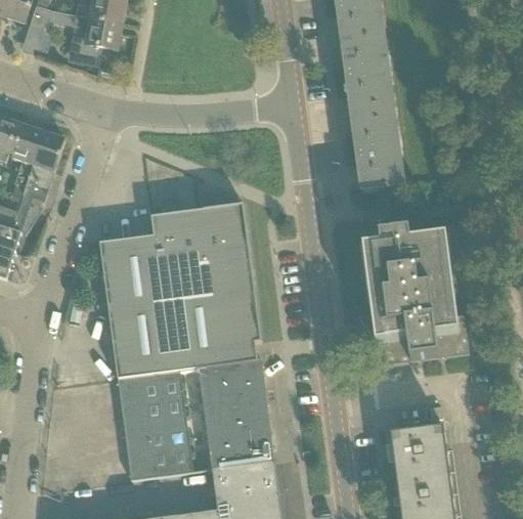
[(2,0),(0,6),(0,12),(24,20),(30,0),(2,0)]
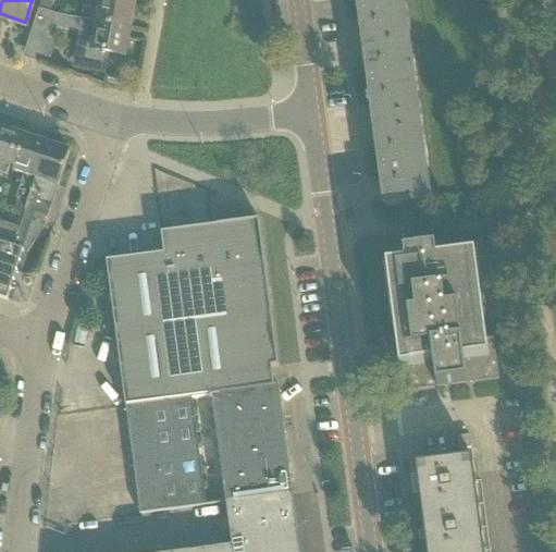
[(83,3),(81,14),(130,23),(133,0),(98,0),(97,5),(83,3)]
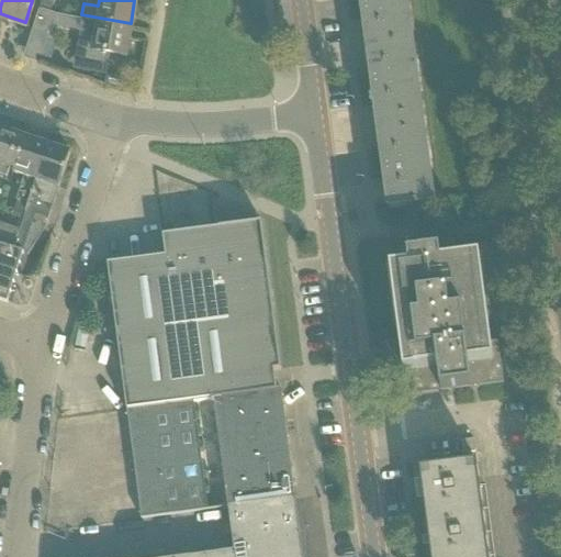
[(360,0),(362,13),(367,12),(368,24),(365,24),(369,59),(372,59),(374,71),(370,71),(384,173),(388,173),(390,185),(385,185),(388,203),(432,198),(405,0),(360,0)]
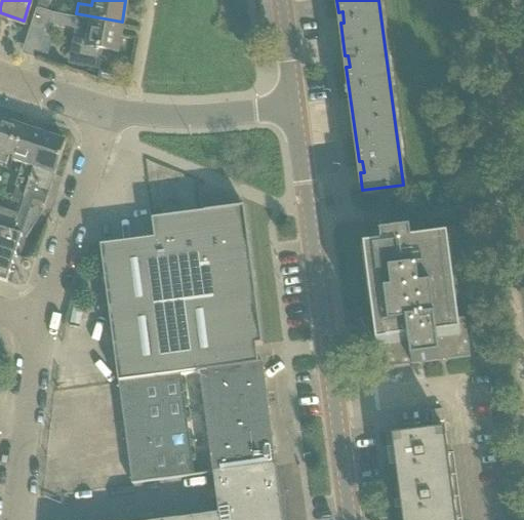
[(35,3),(29,23),(44,28),(46,20),(77,26),(72,55),(92,60),(95,44),(99,45),(117,48),(122,22),(76,13),(50,8),(46,7),(35,3)]
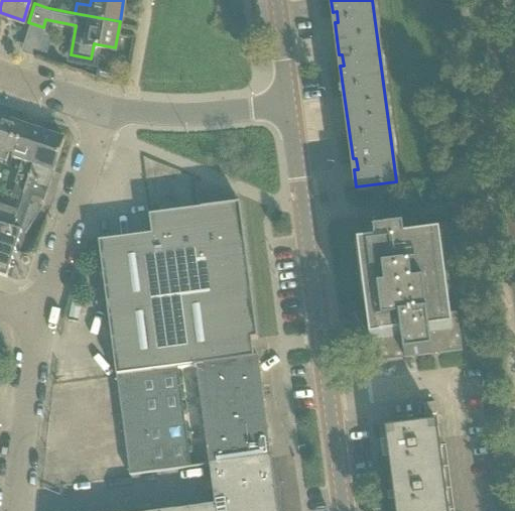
[(7,153),(11,154),(22,122),(0,114),(0,155),(5,158),(7,153)]
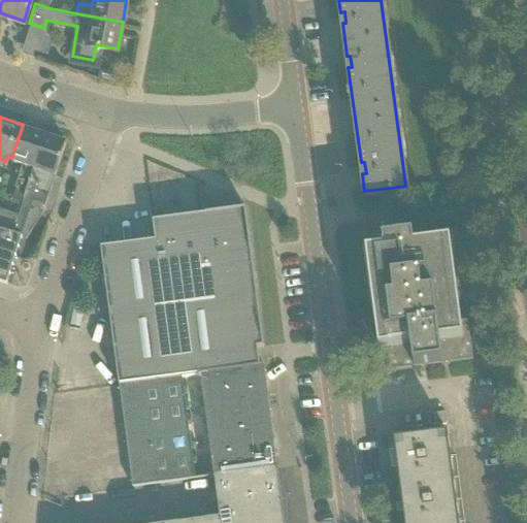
[(23,125),(11,158),(22,162),(14,184),(23,187),(26,188),(44,132),(23,125)]
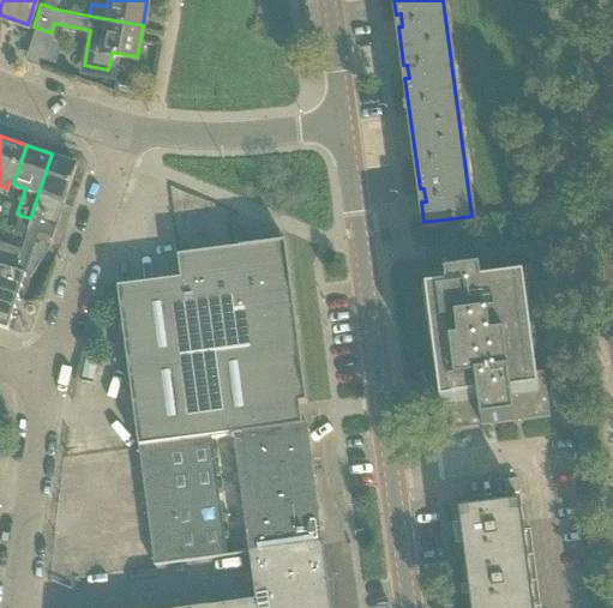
[(20,248),(13,269),(24,272),(25,271),(24,271),(38,226),(53,230),(76,162),(52,154),(30,218),(20,248)]
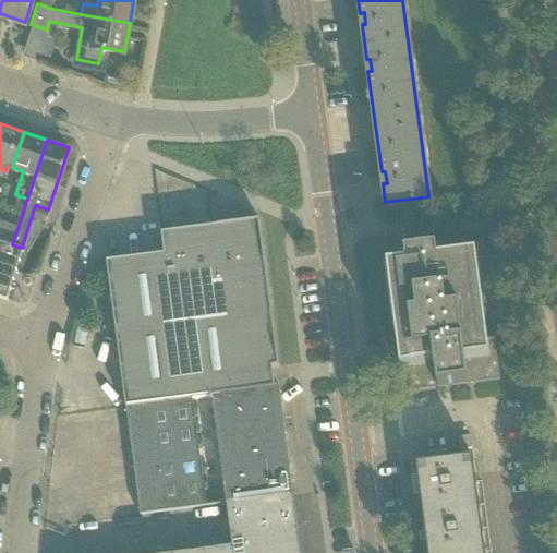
[(105,257),(124,400),(274,382),(270,362),(277,361),(258,217),(256,217),(240,219),(240,218),(238,218),(238,223),(220,225),(220,220),(218,221),(218,223),(160,230),(162,250),(105,257)]
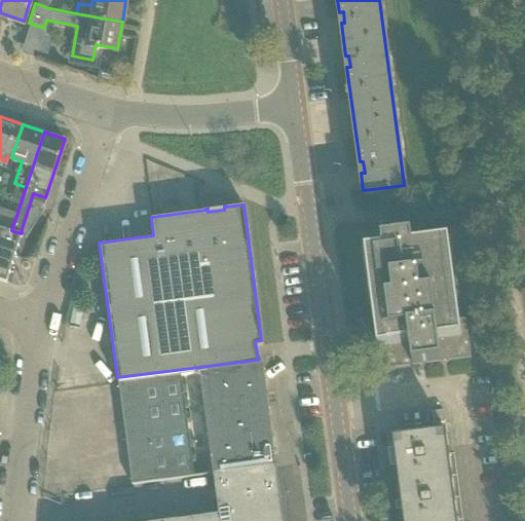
[(0,225),(11,230),(17,213),(16,213),(15,213),(9,211),(0,207),(0,225)]
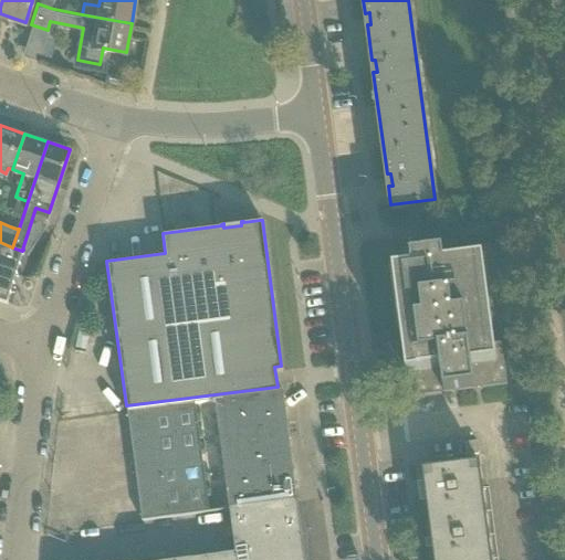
[(0,297),(7,300),(22,251),(12,247),(0,242),(0,297)]
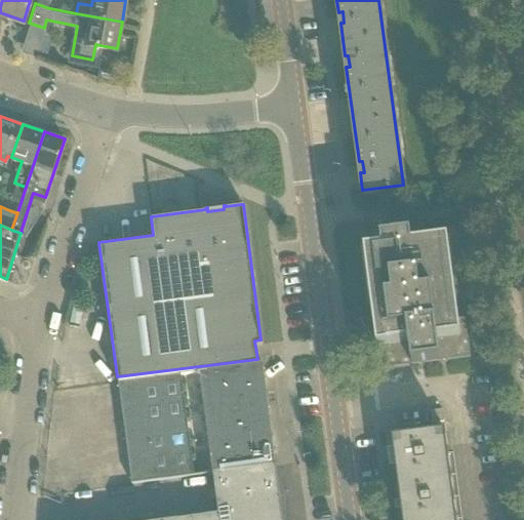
[(380,243),(364,245),(371,303),(373,311),(377,343),(380,343),(384,360),(409,356),(410,360),(430,358),(452,355),(465,354),(469,353),(469,349),(464,314),(455,315),(448,261),(445,236),(445,235),(410,239),(409,229),(378,232),(380,243)]
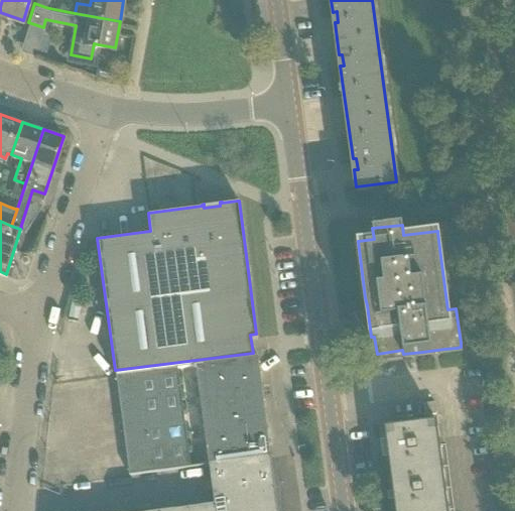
[(98,305),(105,304),(101,274),(93,275),(98,305)]
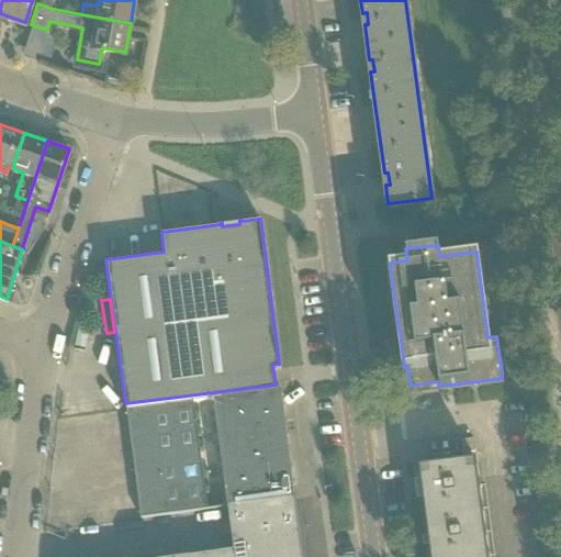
[(276,385),(125,403),(139,512),(139,514),(227,503),(226,501),(294,492),(280,383),(276,385)]
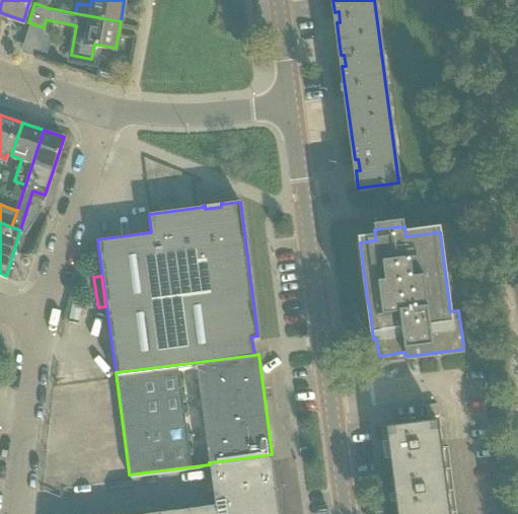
[(426,415),(428,415),(438,413),(436,400),(424,402),(426,415)]
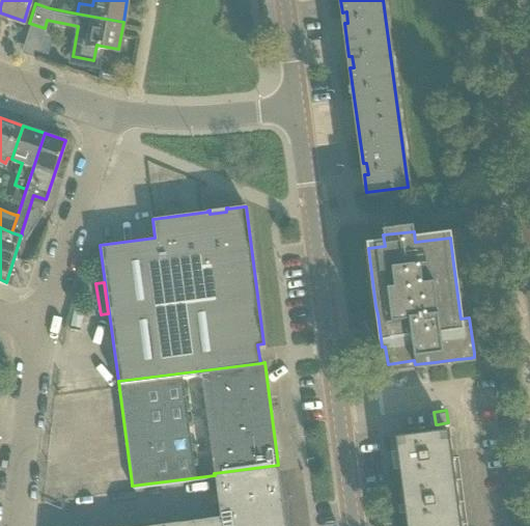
[(461,525),(451,454),(448,431),(394,438),(396,448),(398,466),(402,502),(405,510),(406,525),(461,525)]
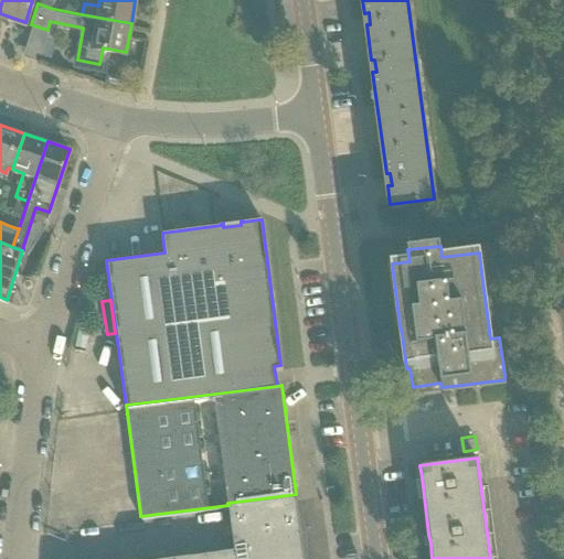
[(304,558),(296,497),(296,494),(227,503),(229,505),(234,549),(155,558),(304,558)]
